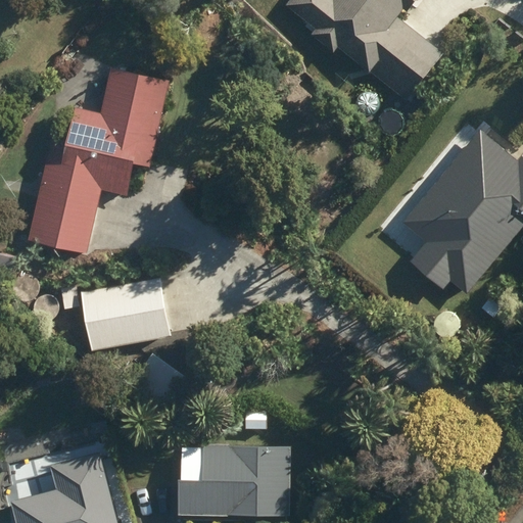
[(294,0),(293,2),(323,26),(319,30),(342,48),(346,43),(371,62),(368,66),(410,100),(449,51),(405,14),(413,4),(416,6),(421,0),(294,0)]
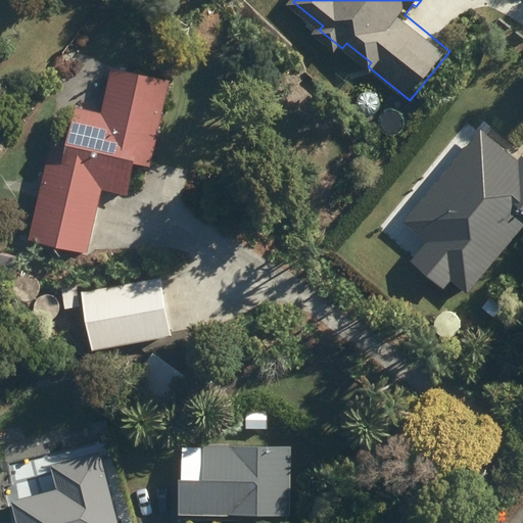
[(51,139),(27,242),(85,255),(100,191),(122,196),(130,163),(147,168),(167,80),(110,66),(99,113),(72,107),(63,142),(51,139)]
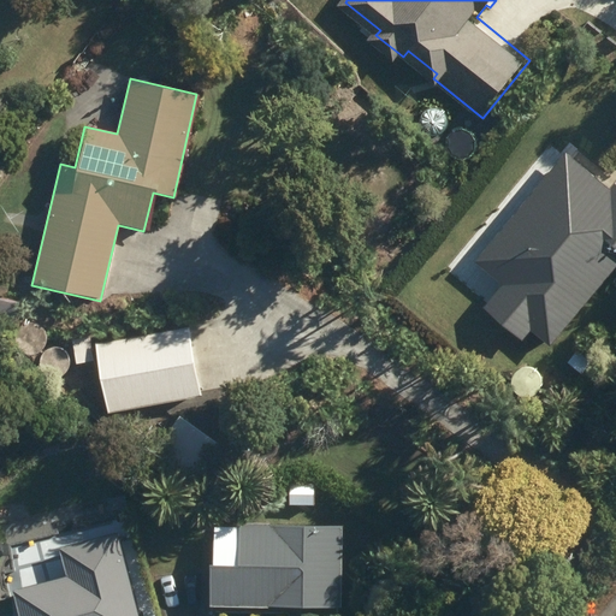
[(492,302),(552,351),(615,273),(615,183),(573,148),(483,259),(510,280),(492,302)]
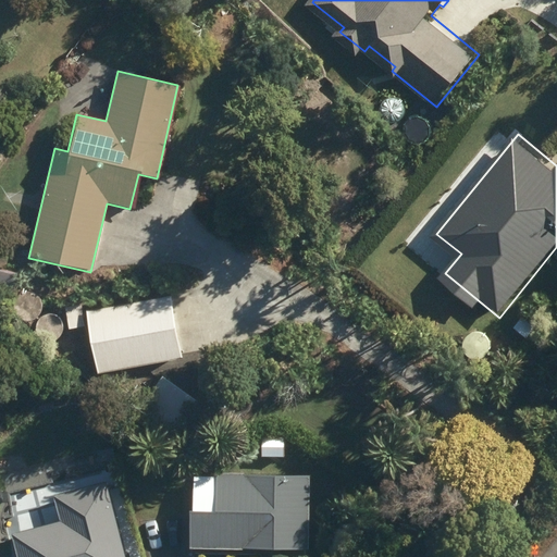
[(169,295),(83,310),(94,373),(180,358),(169,295)]
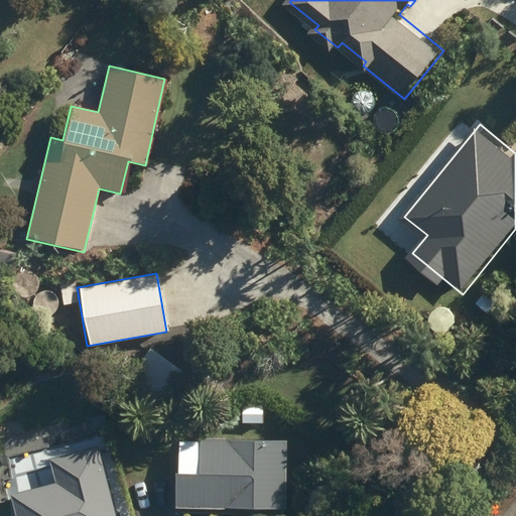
[(74,283),(59,285),(62,301),(65,300),(66,304),(77,302),(74,283)]
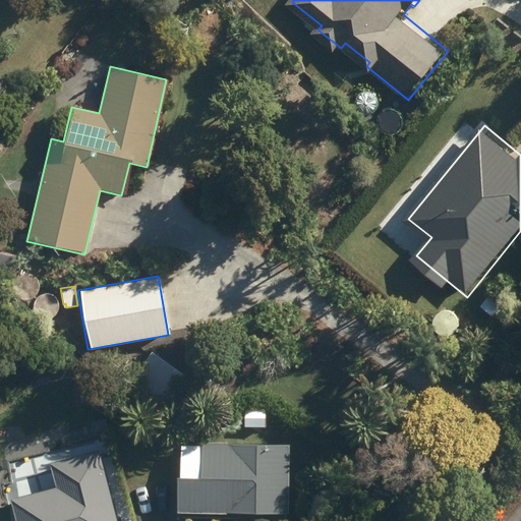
[(149,352),(129,380),(163,403),(182,375),(149,352)]
